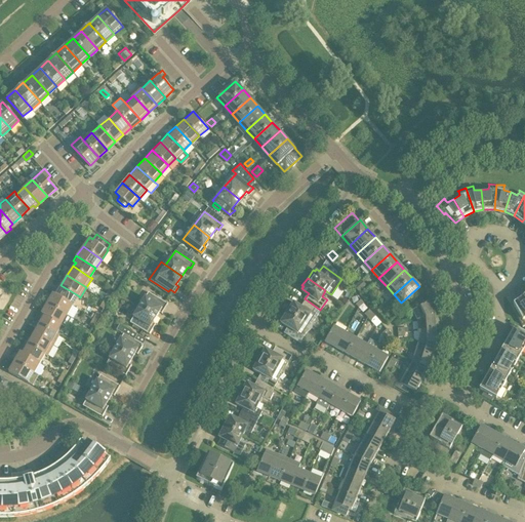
[(358,289),(364,284),(360,279),(354,285),(358,289)]
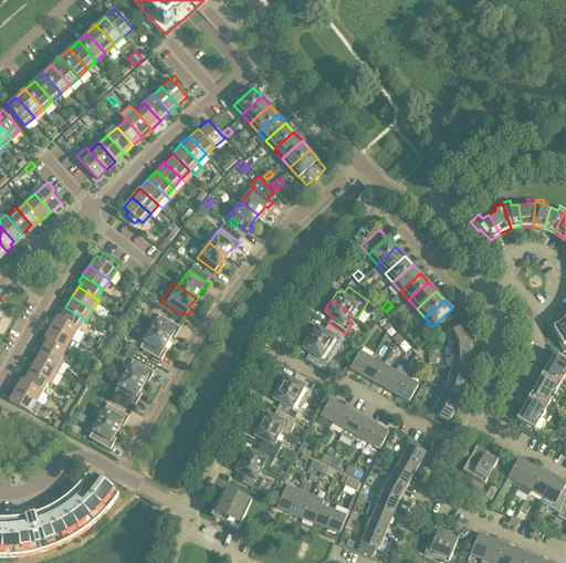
[(60,310),(56,315),(77,329),(84,319),(65,308),(63,312),(60,310)]
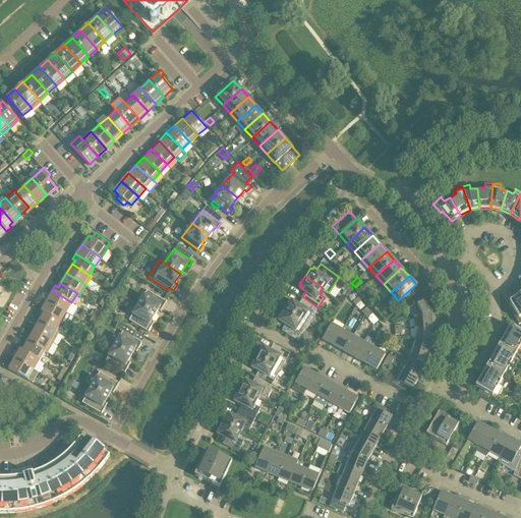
[(148,288),(138,303),(155,313),(161,304),(163,305),(167,300),(148,288)]
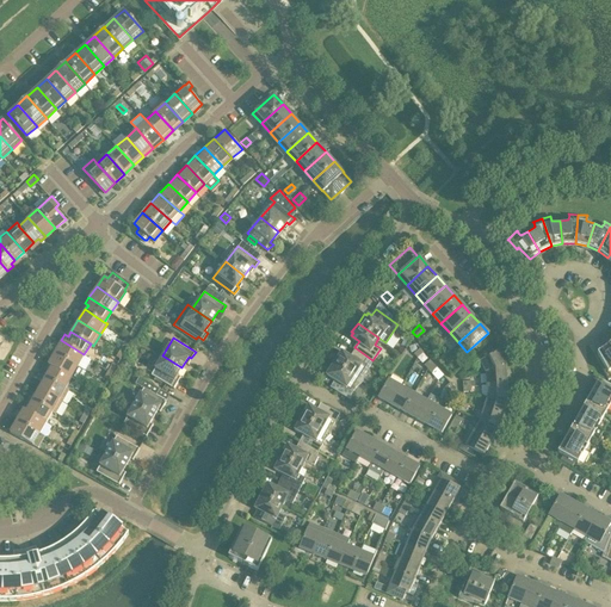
[(61,340),(55,352),(78,365),(84,354),(61,340)]
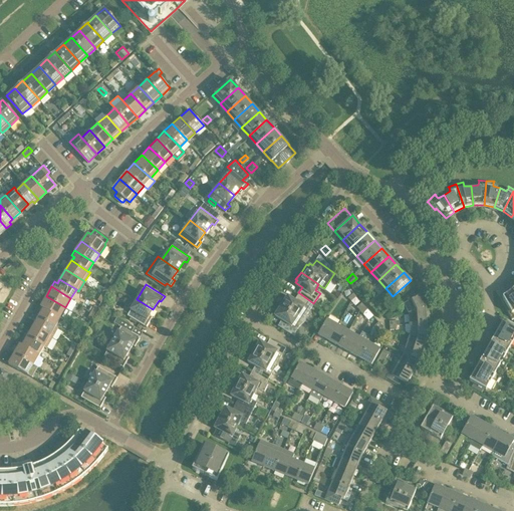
[(419,295),(417,296),(413,290),(403,299),(409,312),(426,308),(419,295)]
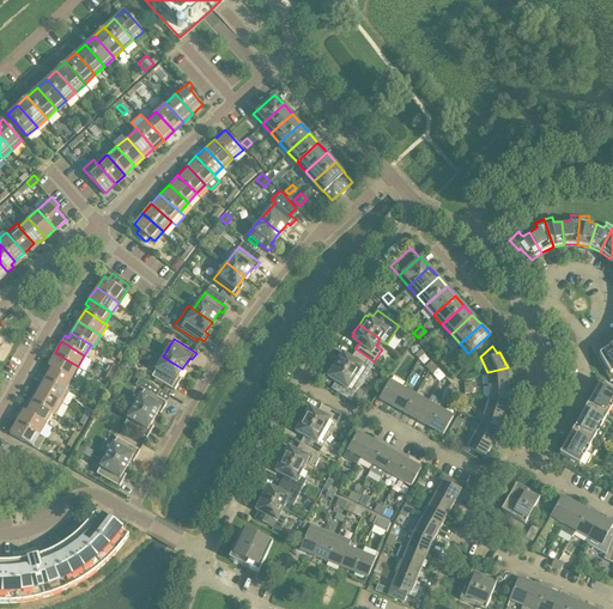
[(612,348),(610,346),(599,353),(607,367),(605,367),(611,378),(610,379),(611,379),(612,377),(612,348)]
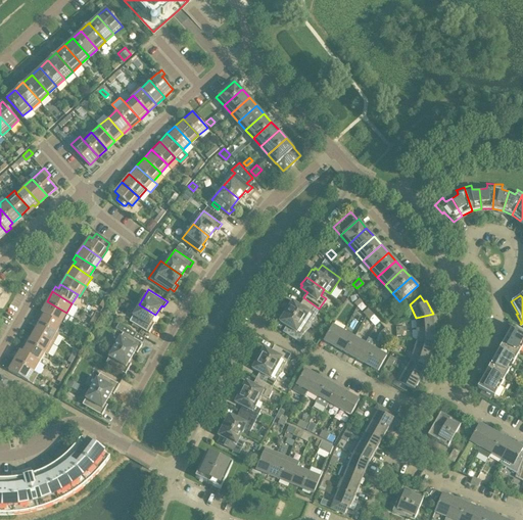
[(319,309),(303,297),(299,303),(292,299),(291,301),(289,300),(284,309),(311,325),(313,319),(319,309)]
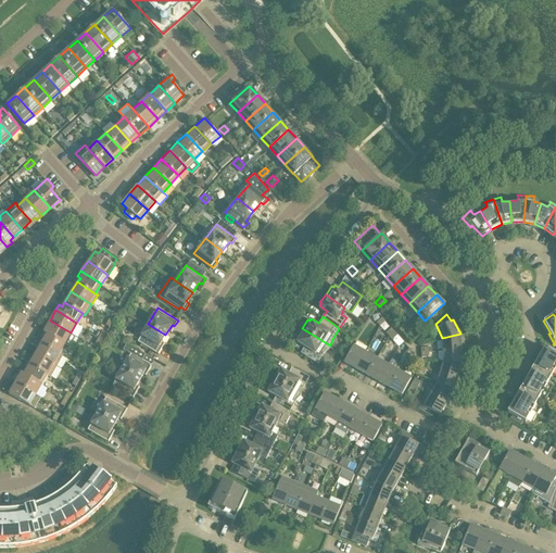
[(50,321),(45,330),(52,335),(65,342),(70,344),(75,335),(71,332),(50,321)]
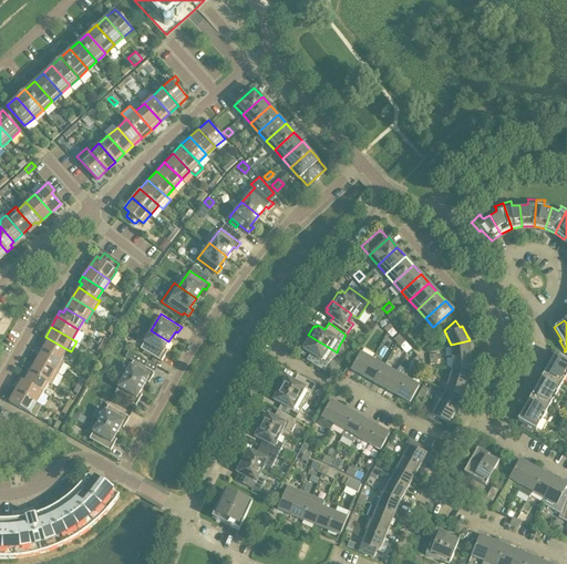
[(168,341),(151,330),(141,347),(162,359),(165,352),(163,351),(168,341)]
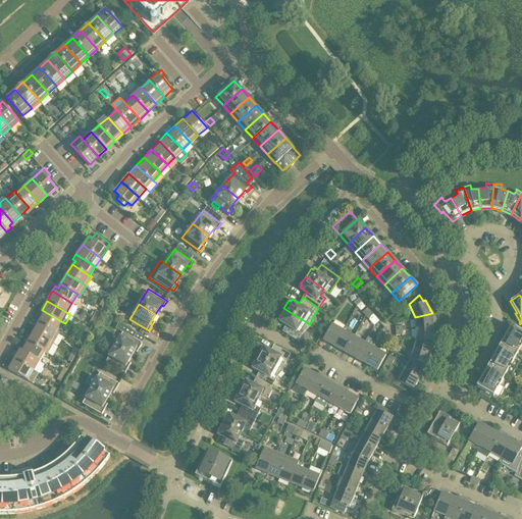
[(310,324),(283,308),(278,316),(280,317),(278,319),(285,323),(282,329),(298,340),(304,329),(305,329),(310,325),(310,324)]
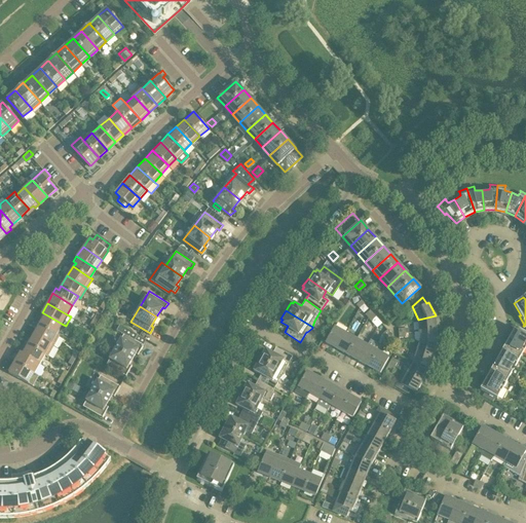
[(62,324),(42,312),(38,319),(41,320),(39,324),(55,334),(57,333),(62,324)]
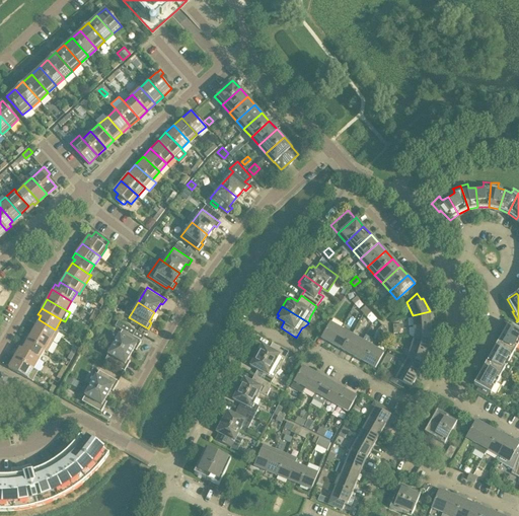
[(431,324),(430,311),(413,315),(414,325),(431,324)]
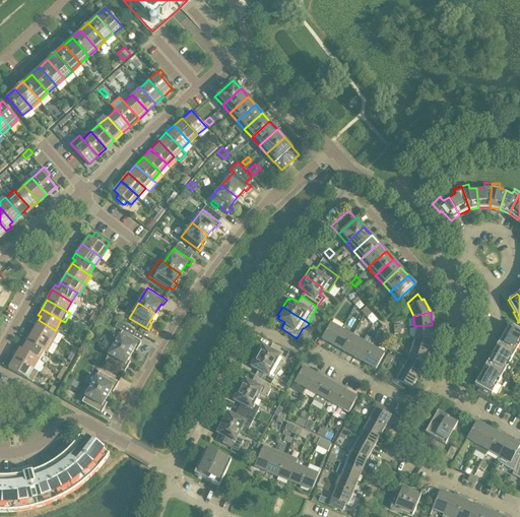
[(374,313),(369,318),(372,321),(377,317),(374,313)]
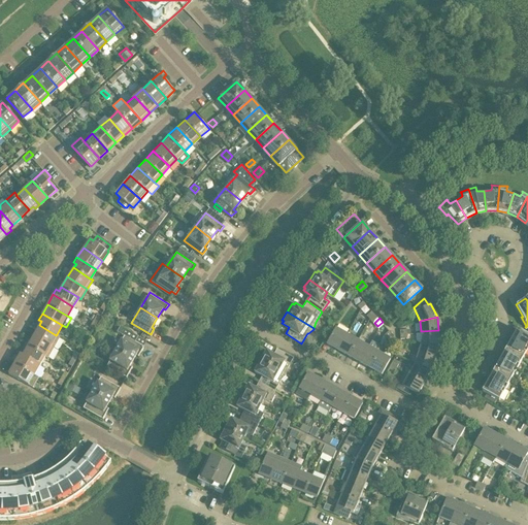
[(125,334),(116,349),(133,359),(138,349),(141,351),(144,345),(135,340),(138,335),(121,324),(118,330),(125,334)]
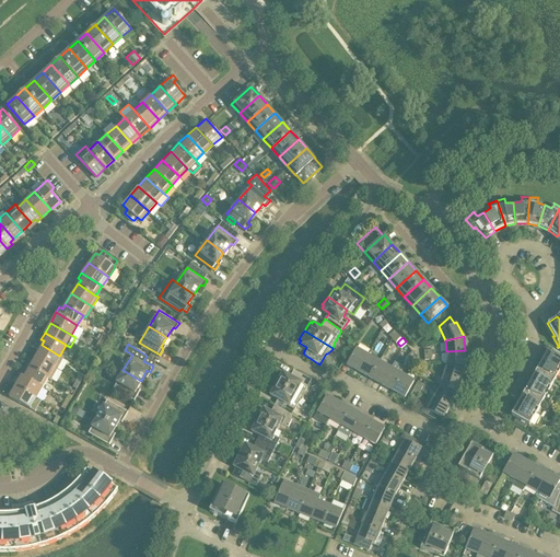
[(42,345),(35,356),(57,367),(62,357),(60,355),(59,356),(42,345)]
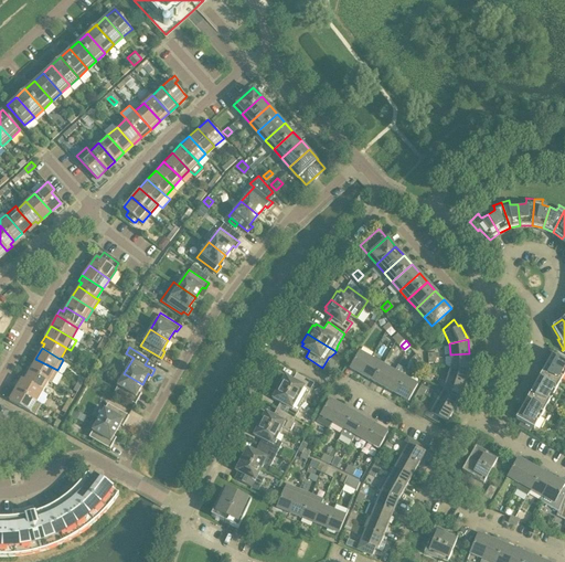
[(362,372),(371,357),(359,349),(350,366),(362,372)]
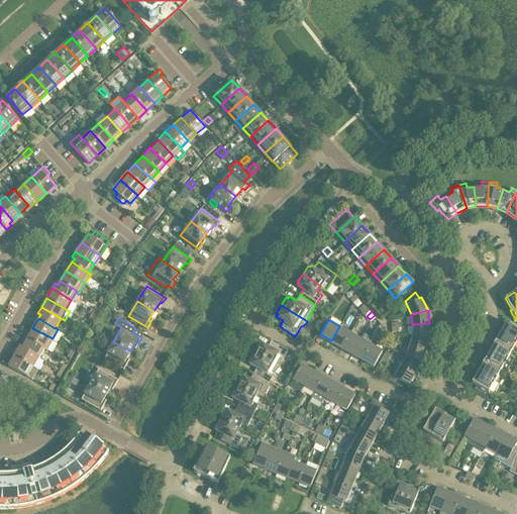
[(516,326),(506,321),(500,331),(516,340),(516,326)]
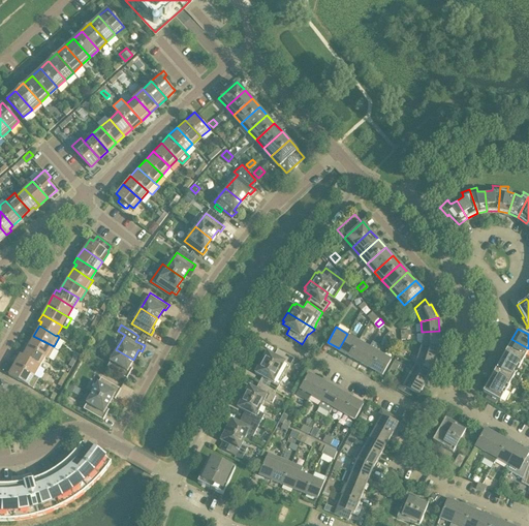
[(439,331),(422,332),(423,342),(440,345),(439,331)]
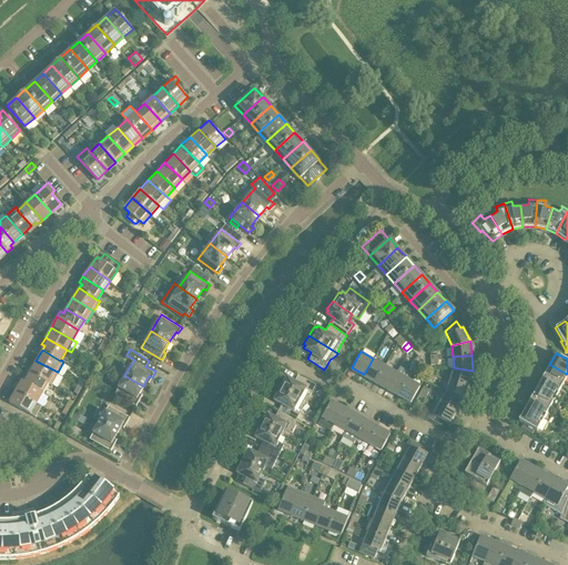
[(384,364),(373,359),(364,374),(375,381),(384,364)]
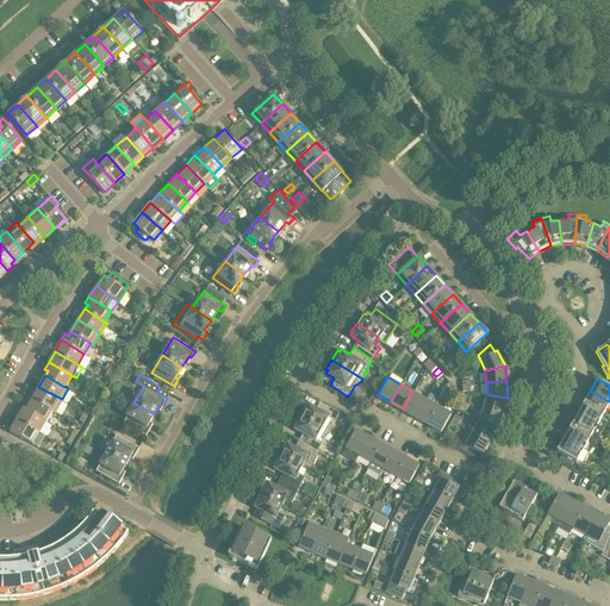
[(38,387),(32,398),(53,410),(55,411),(62,399),(38,387)]
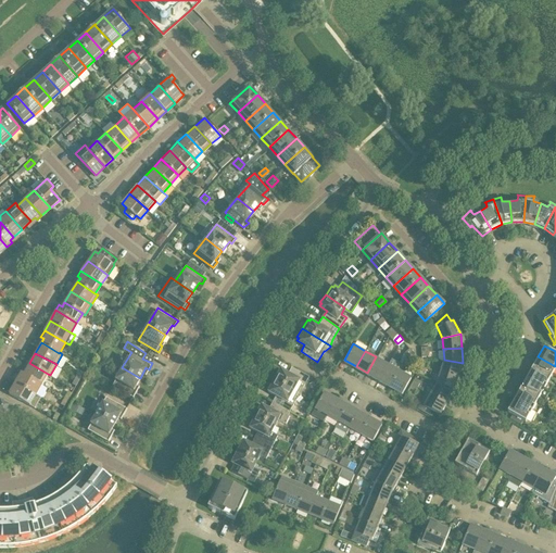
[(376,356),(367,373),(379,379),(388,363),(376,356)]
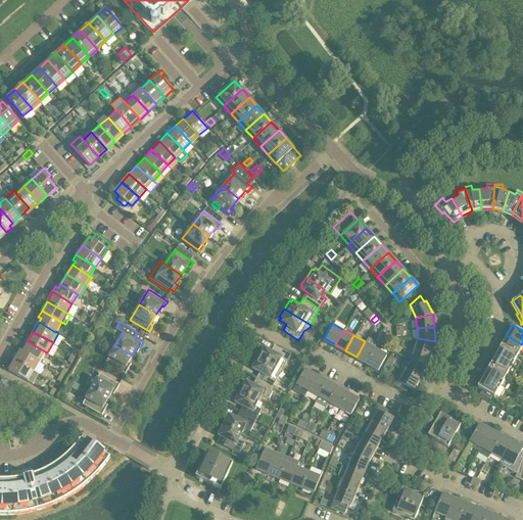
[(522,344),(506,335),(501,345),(518,355),(520,350),(522,352),(522,344)]
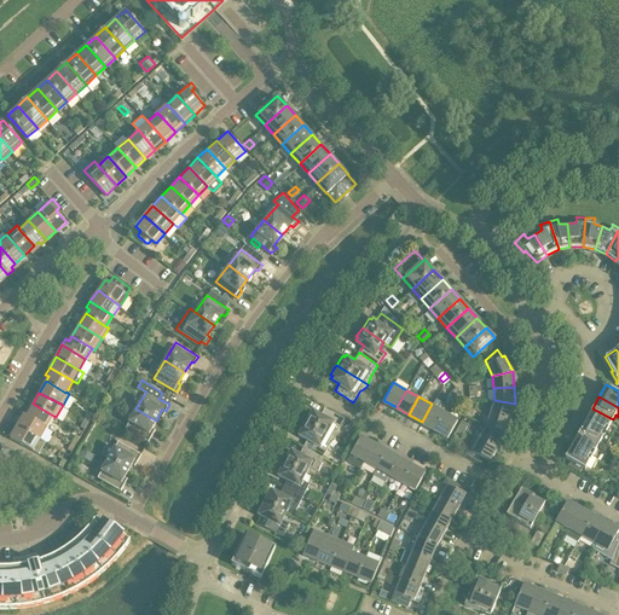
[(515,404),(495,400),(491,412),(509,419),(515,404)]
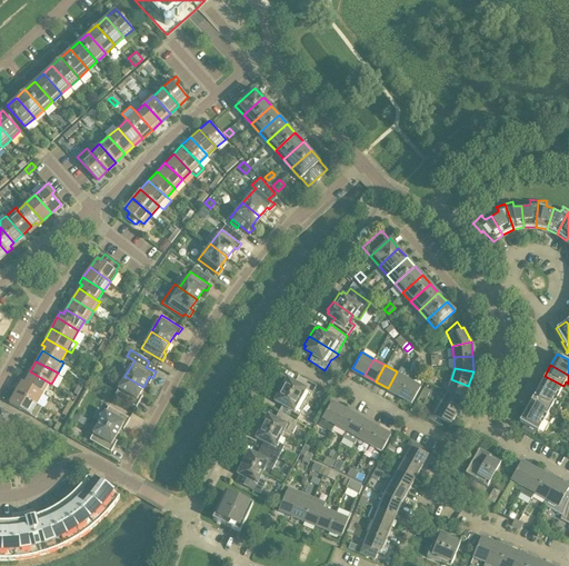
[(25,374),(21,380),(42,393),(48,383),(49,383),(30,371),(28,376),(25,374)]
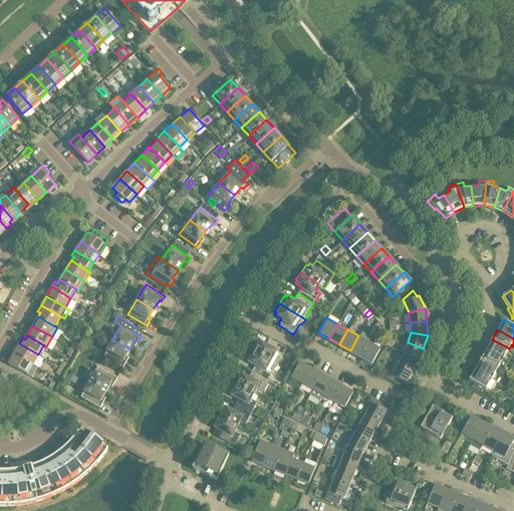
[(358,335),(350,350),(360,356),(368,341),(358,335)]
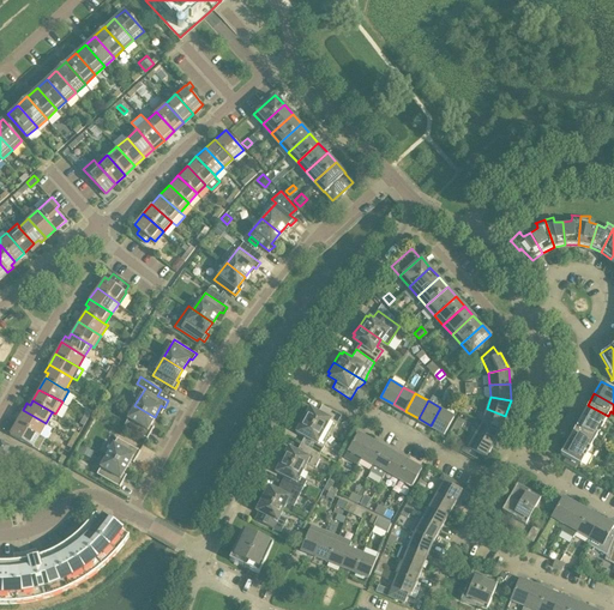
[(332,434),(335,427),(341,414),(323,403),(318,410),(309,405),(308,408),(306,406),(301,417),(332,434)]
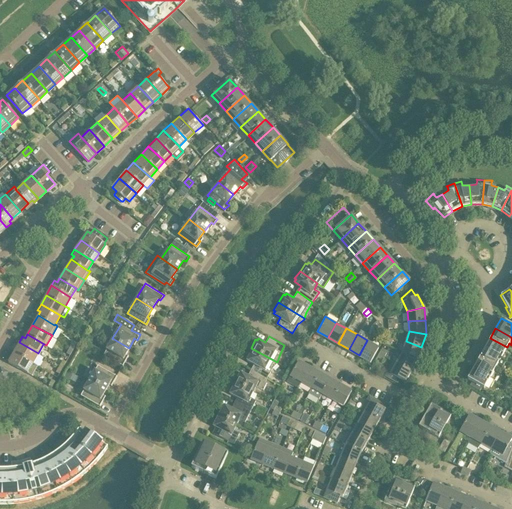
[(129,348),(112,338),(103,353),(123,364),(126,359),(123,357),(129,348)]
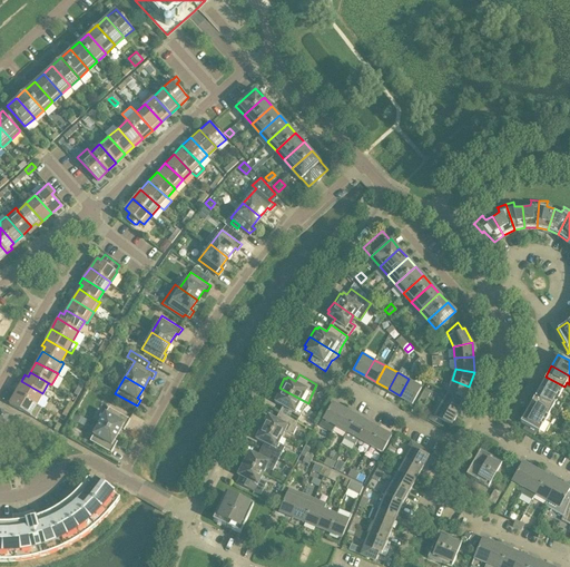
[(546,377),(539,388),(562,401),(567,394),(561,391),(564,387),(546,377)]
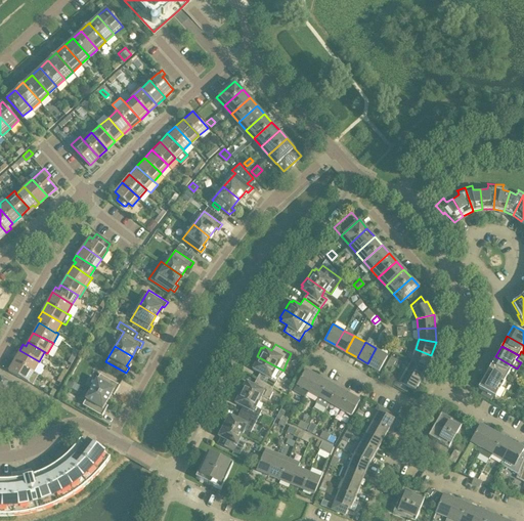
[(376,348),(367,363),(379,370),(387,354),(376,348)]
